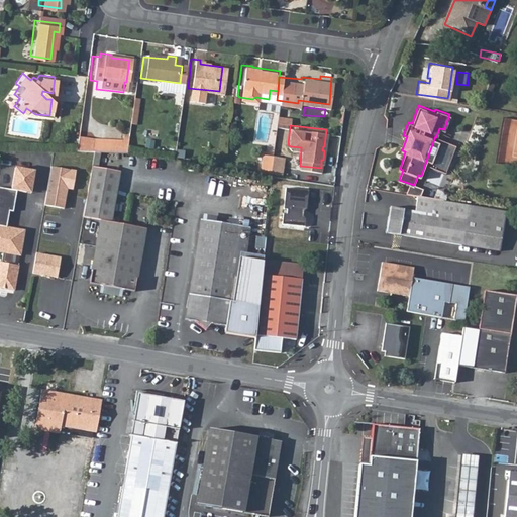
[(93,150),(93,136),(76,135),(74,150),(88,150),(93,150)]
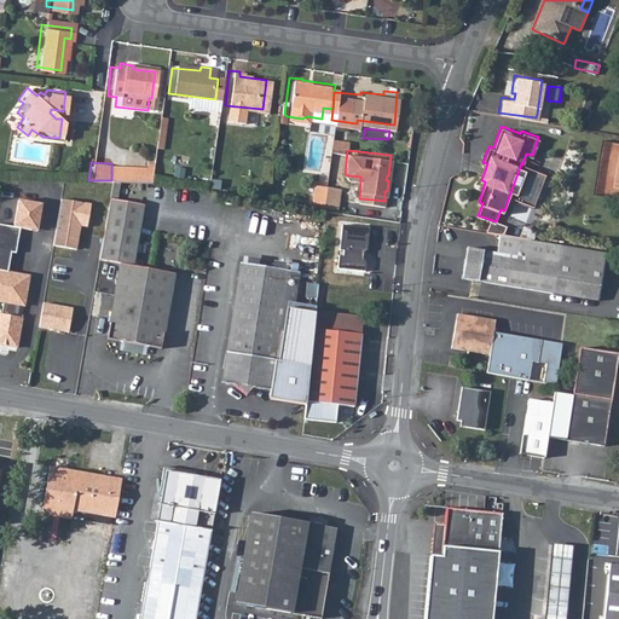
[(151,165),(111,163),(111,180),(149,180),(151,165)]
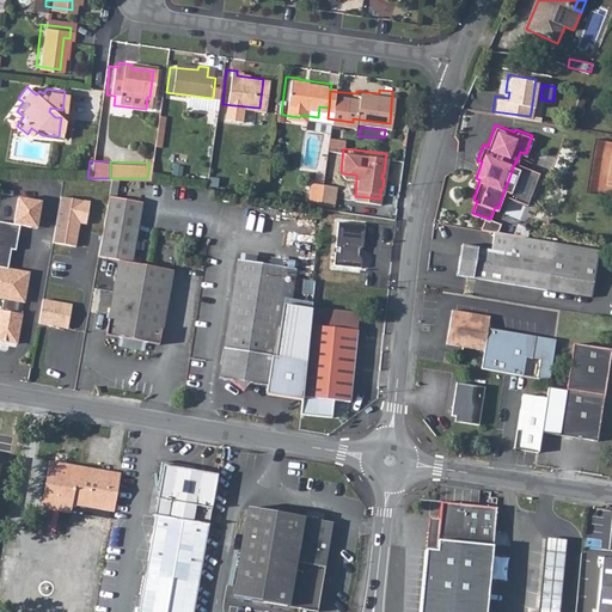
[(516,163),(515,161),(503,194),(528,202),(539,170),(516,161),(516,163)]
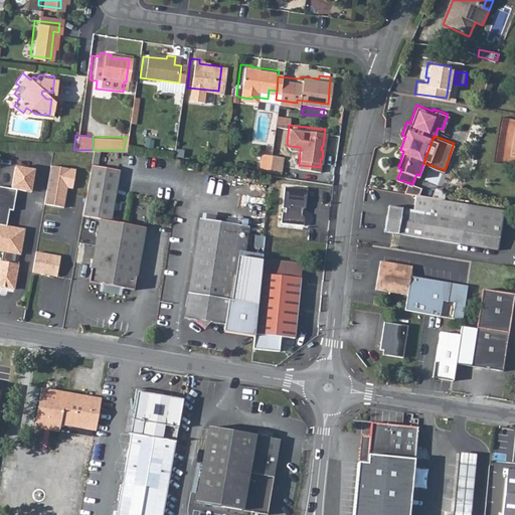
[(269,152),(259,151),(256,169),(268,170),(269,152)]
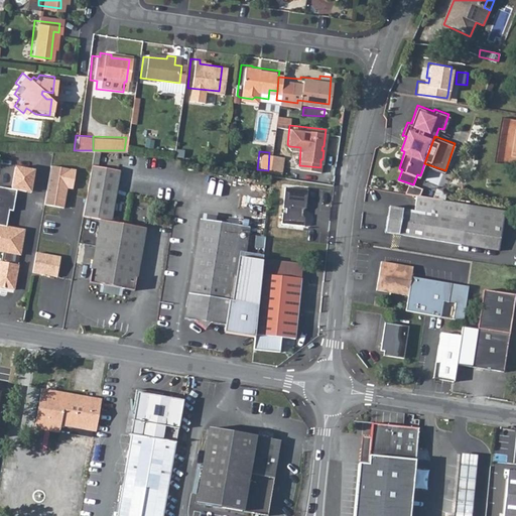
[(280,154),(269,152),(268,170),(279,171),(280,154)]
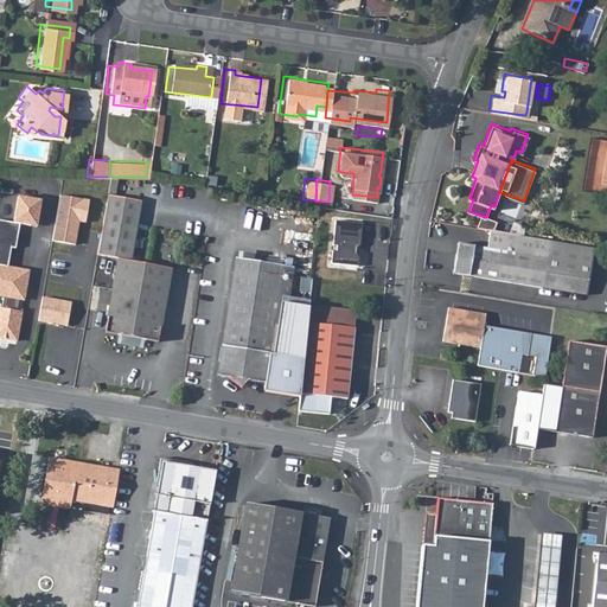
[(0,261),(7,262),(10,243),(14,243),(17,218),(27,219),(34,215),(37,193),(13,191),(11,217),(0,216),(0,261)]
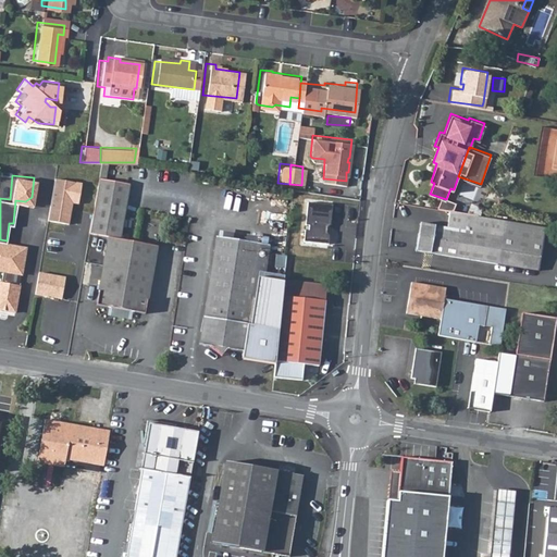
[(86,233),(107,236),(96,302),(144,310),(153,243),(116,237),(123,182),(94,177),(86,233)]
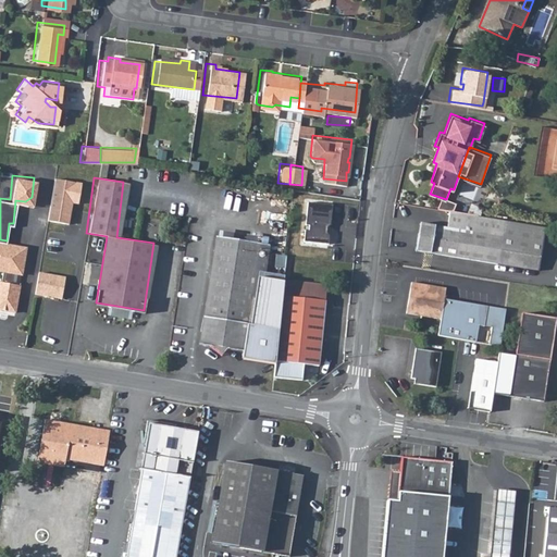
[(81,184),(53,180),(48,222),(69,224),(71,208),(67,207),(69,202),(77,203),(81,184)]
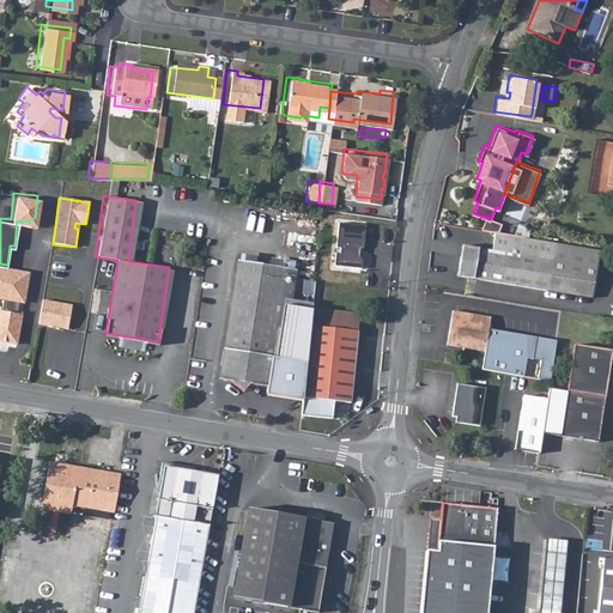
[(360,261),(360,253),(354,253),(356,246),(359,246),(363,241),(364,220),(337,218),(334,244),(338,244),(338,250),(333,250),(333,262),(358,265),(360,261)]
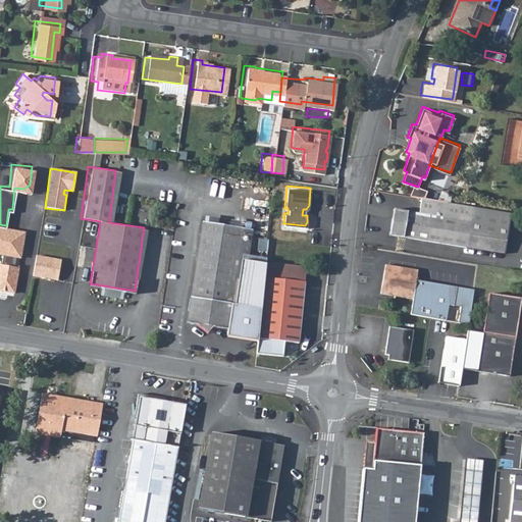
[(396,204),(392,230),(482,245),(488,206),(489,204),(423,194),(421,208),(396,204)]
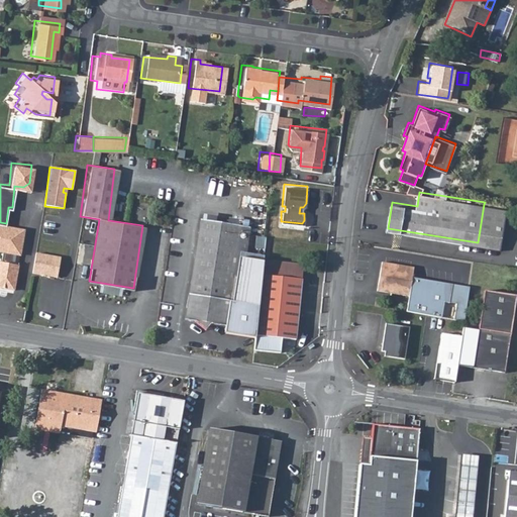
[(508,206),(485,202),(484,204),(478,242),(502,246),(508,206)]
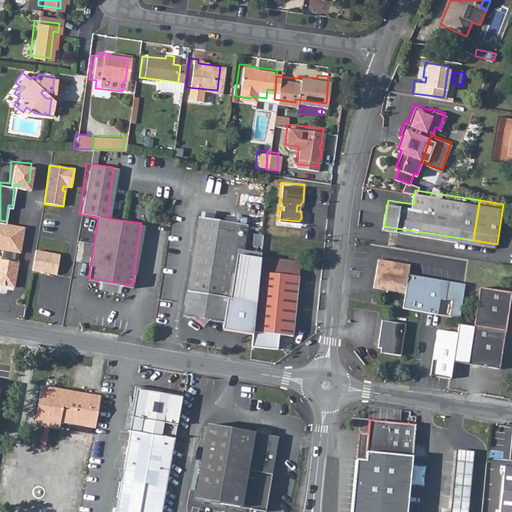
[(203,323),(208,318),(212,318),(223,321),(227,295),(237,296),(242,254),(247,220),(195,213),(183,307),(194,316),(203,323)]
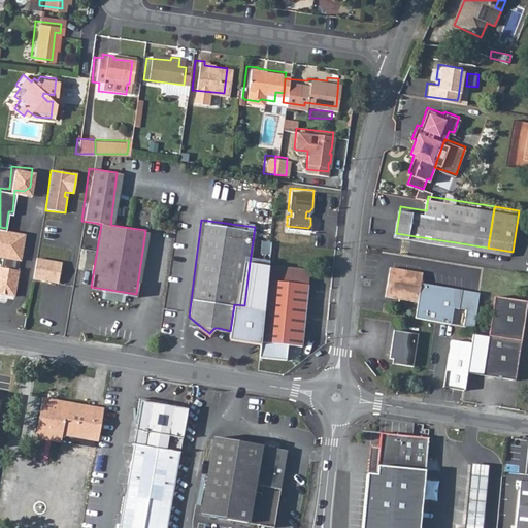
[(3,263),(0,263),(0,290),(15,293),(20,266),(13,265),(15,255),(22,256),(25,231),(6,228),(0,227),(0,252),(4,253),(3,263)]
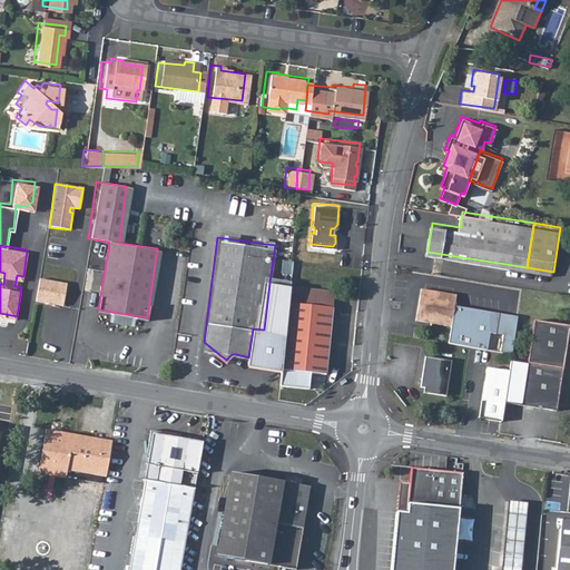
[(68,284),(41,279),(38,303),(65,306),(68,284)]
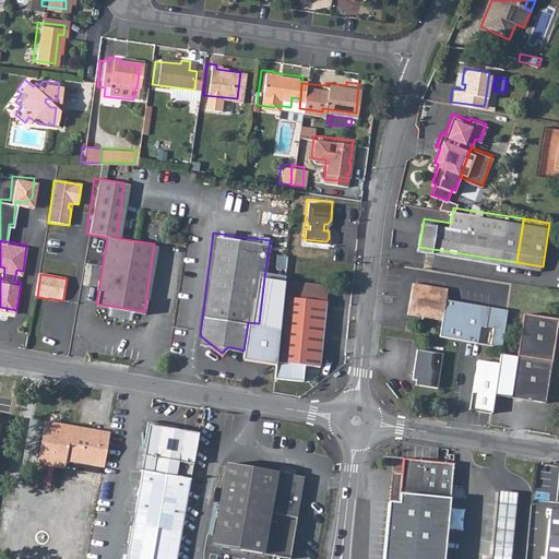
[(283,281),(264,277),(259,323),(280,326),(283,281)]
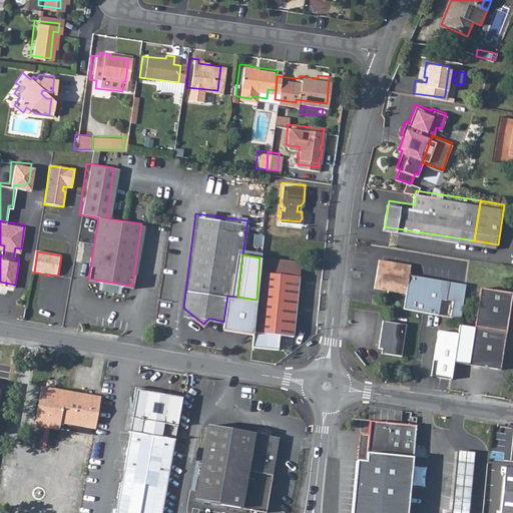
[(413,261),(381,255),(377,285),(408,290),(406,305),(440,311),(443,295),(448,296),(451,278),(411,271),(413,261)]
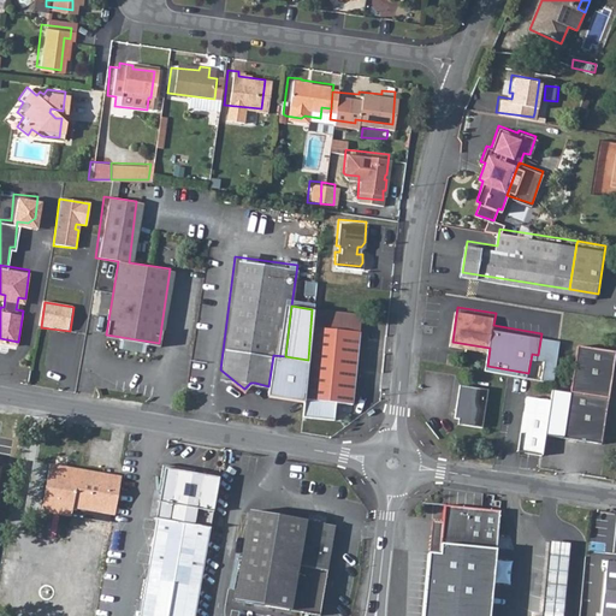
[(337,401),(353,401),(359,314),(312,309),(308,360),(304,401),(303,415),(335,418),(337,401)]
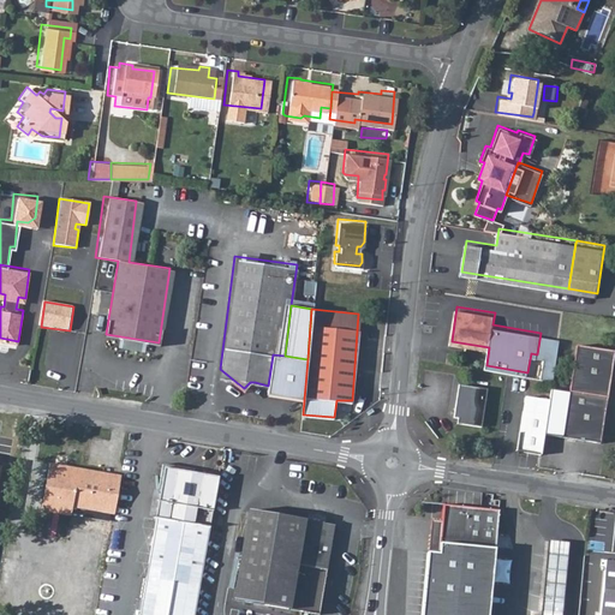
[(549,334),(541,333),(537,354),(545,356),(549,334)]
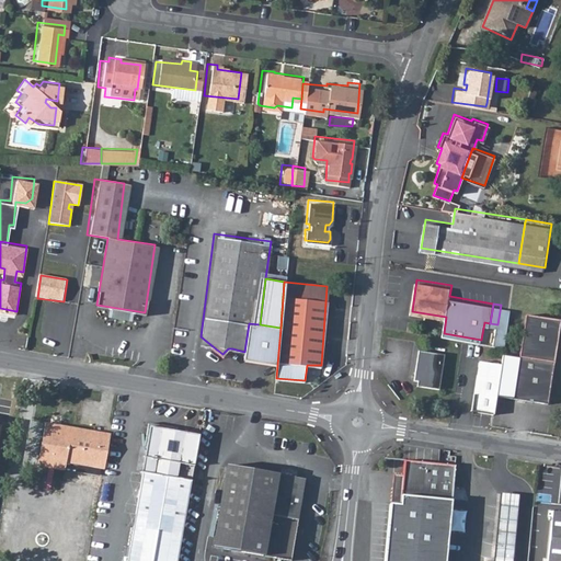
[(511,306),(501,305),(497,324),(494,342),(504,343),(511,306)]
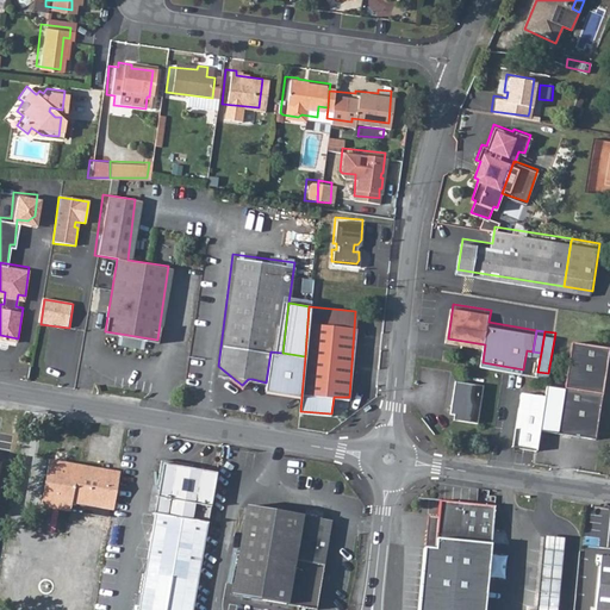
[(568,340),(556,431),(595,436),(608,346),(568,340)]
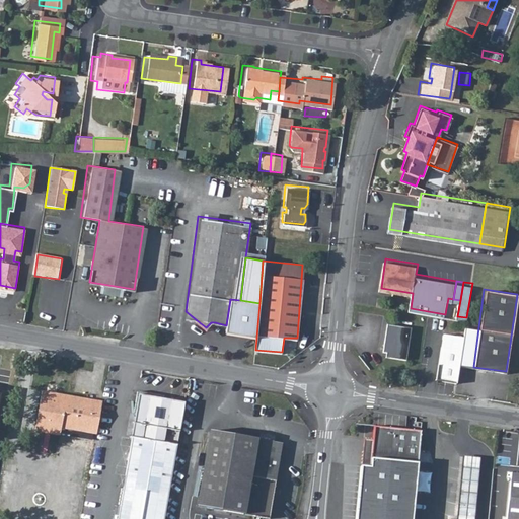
[(240,300),(230,299),(226,325),(225,334),(256,338),(260,303),(240,300)]
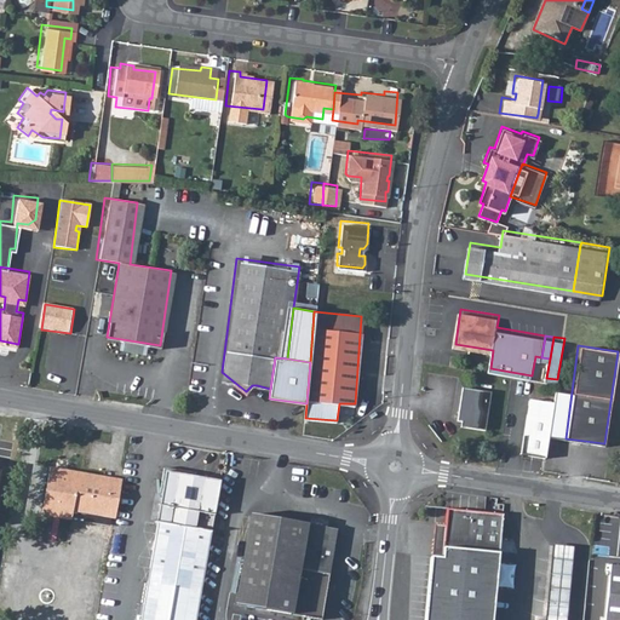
[(222,372),(220,380),(235,383),(222,372)]
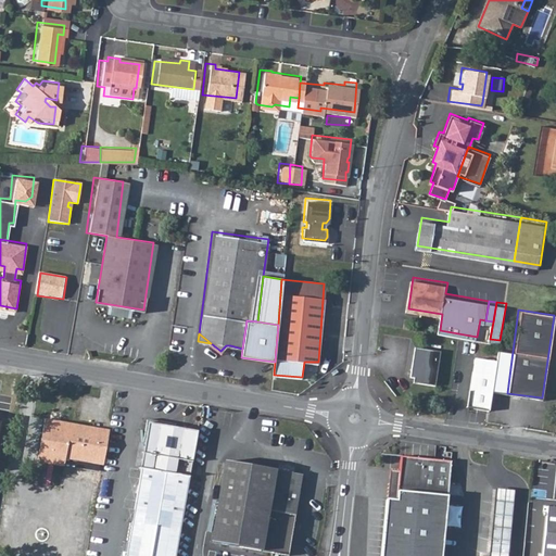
[(419,380),(436,382),(441,348),(415,344),(411,374),(419,375),(419,380)]
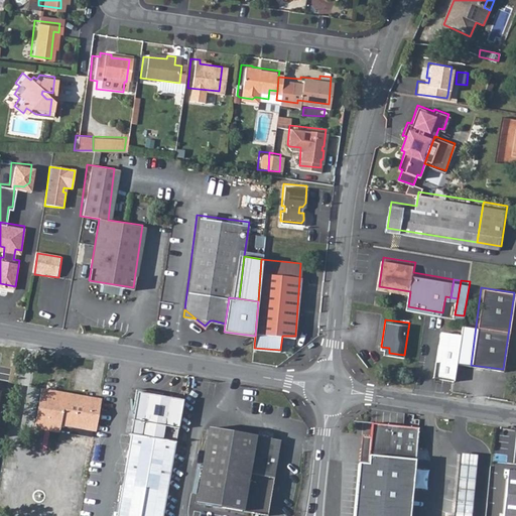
[(462,332),(441,329),(433,373),(454,376),(462,332)]
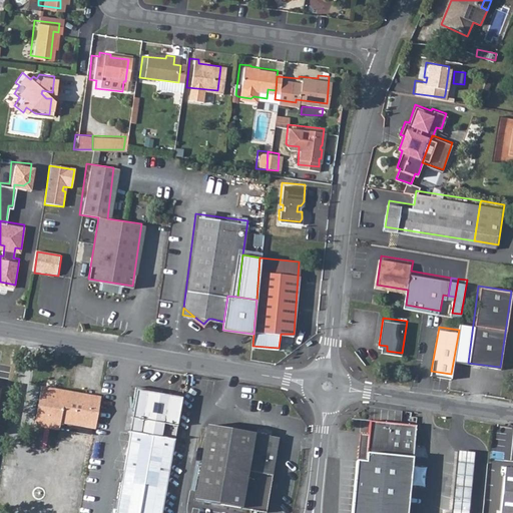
[(96,429),(103,394),(42,385),(35,427),(60,430),(60,423),(96,429)]
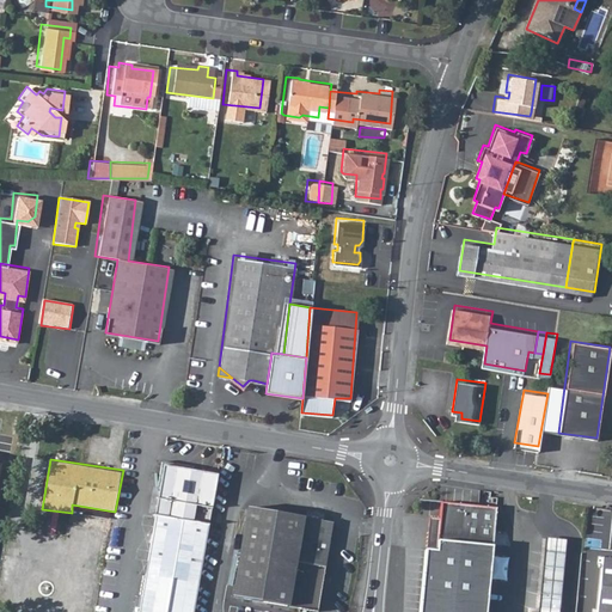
[(196,611),(219,473),(165,465),(157,515),(158,515),(141,611),(196,611)]
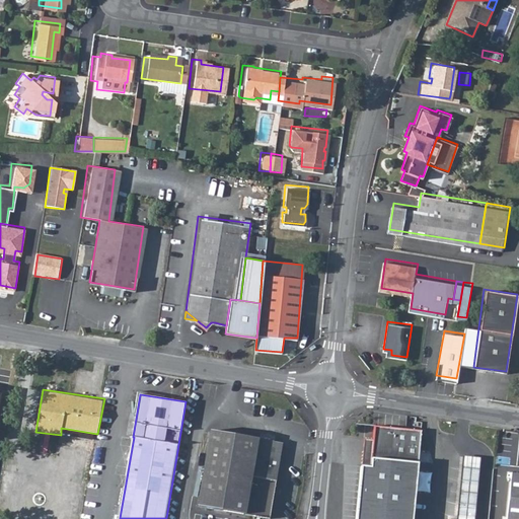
[(423,429),(374,424),(369,464),(360,464),(358,502),(357,518),(414,518),(416,499),(417,490),(419,469),(423,429)]
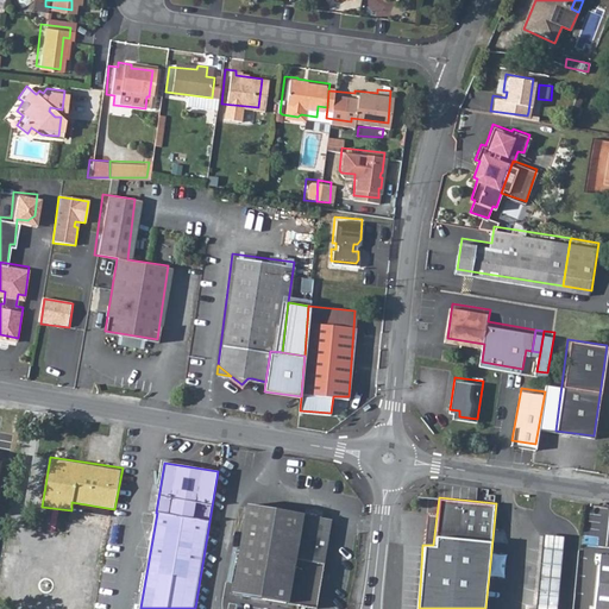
[(265,598),(292,603),(315,607),(330,519),(245,504),(231,592),(265,598)]
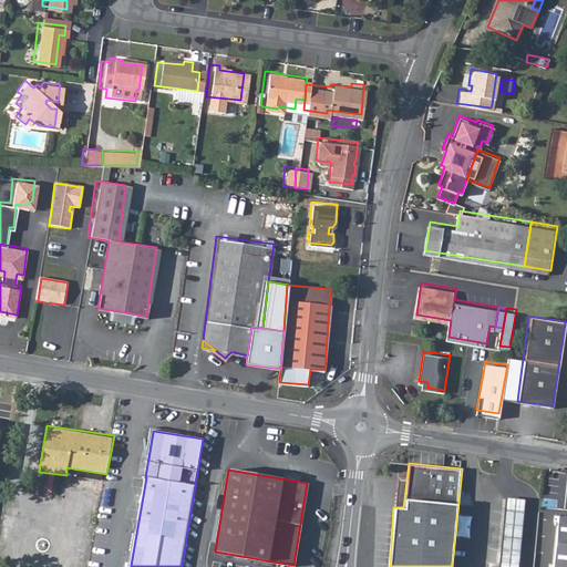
[(507,497),(503,548),(519,549),(524,498),(507,497)]
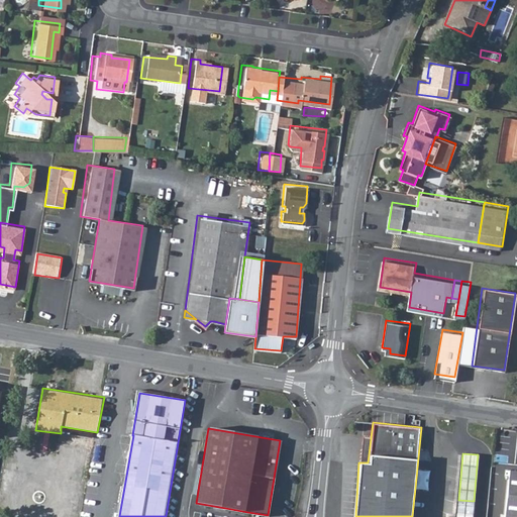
[(417,468),(415,488),(430,489),(432,469),(417,468)]
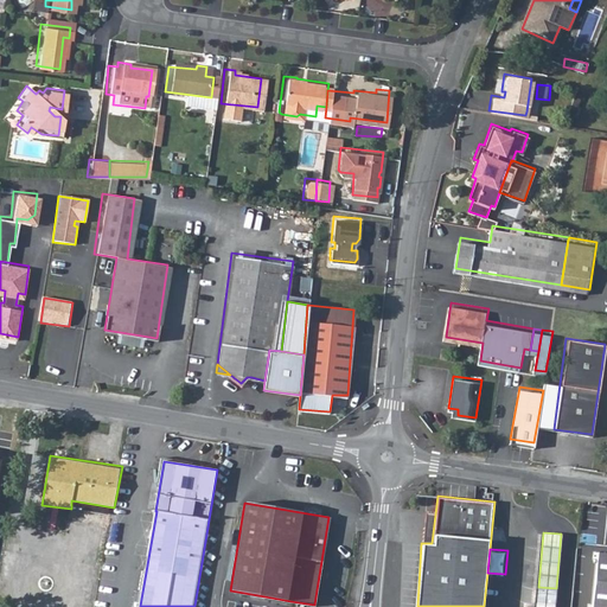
[(606,606),(606,549),(600,549),(593,606),(606,606)]
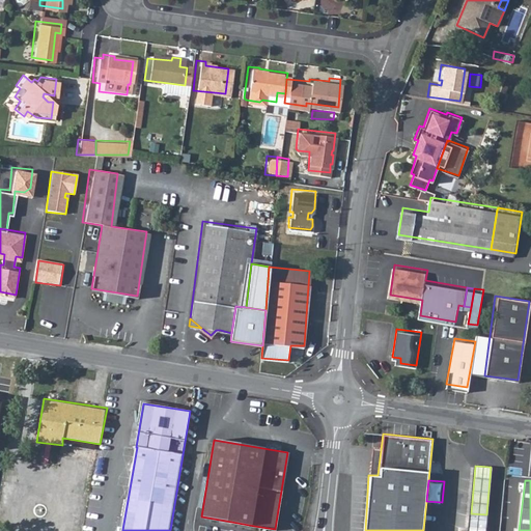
[(471,513),(470,525),(485,527),(486,514),(471,513)]
